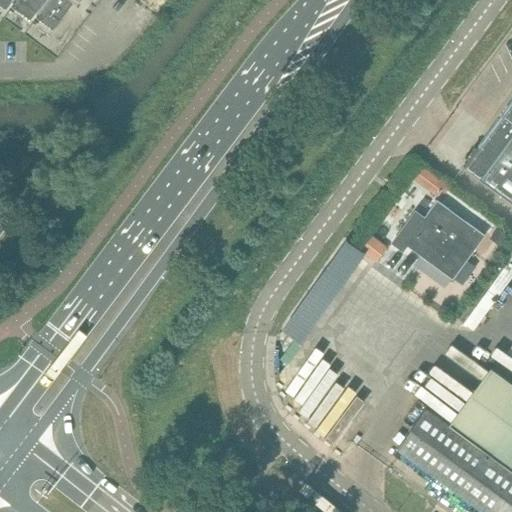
[(36,18),(53,30),(74,0),(0,0),(0,5),(5,9),(11,1),(14,4),(12,7),(30,20),(36,12),(39,14),(36,18)]
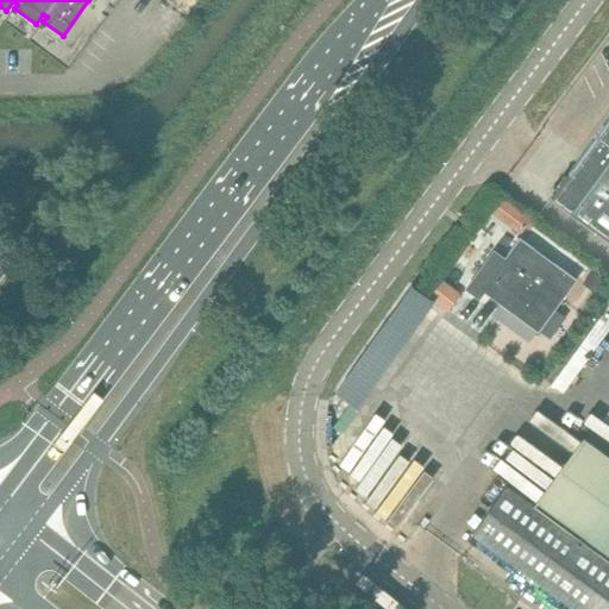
[(608,117),(551,196),(570,211),(608,239),(608,117)]
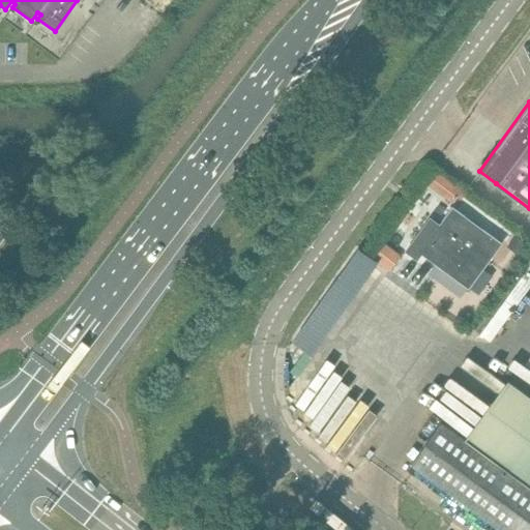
[(429,222),(404,255),(416,265),(422,256),(468,290),(502,244),(452,207),(438,227),(429,222)]
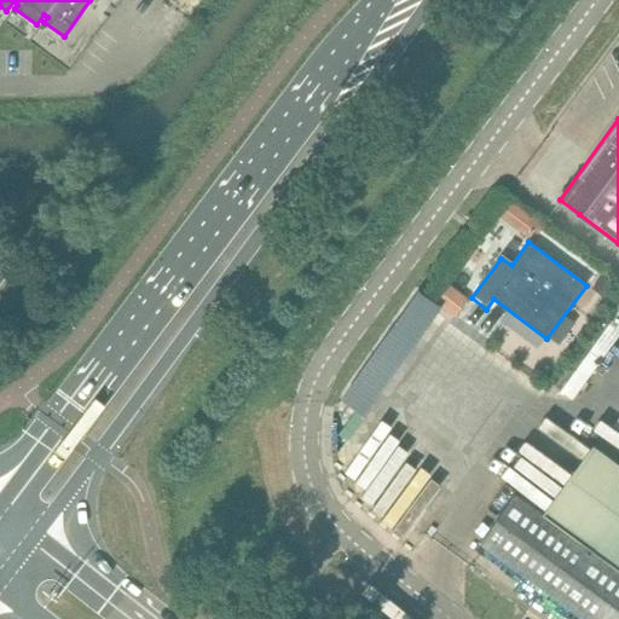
[(0,259),(0,285),(12,268),(0,259)]
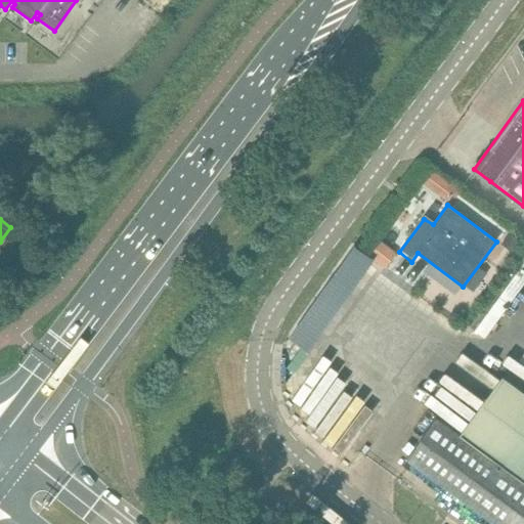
[(523,238),(513,230),(505,242),(517,251),(523,239),(523,238)]
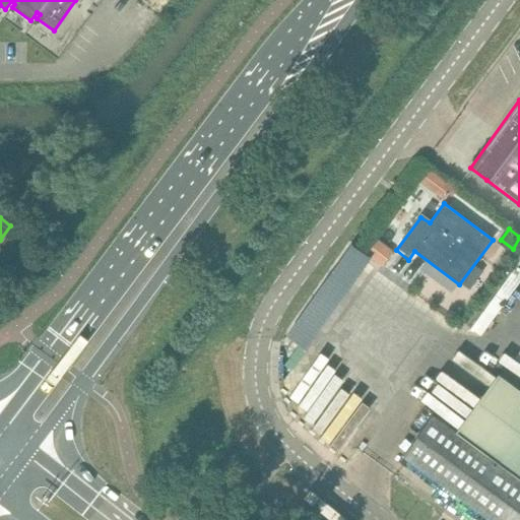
[(519,269),(516,266),(471,328),(481,336),(519,281),(519,269)]
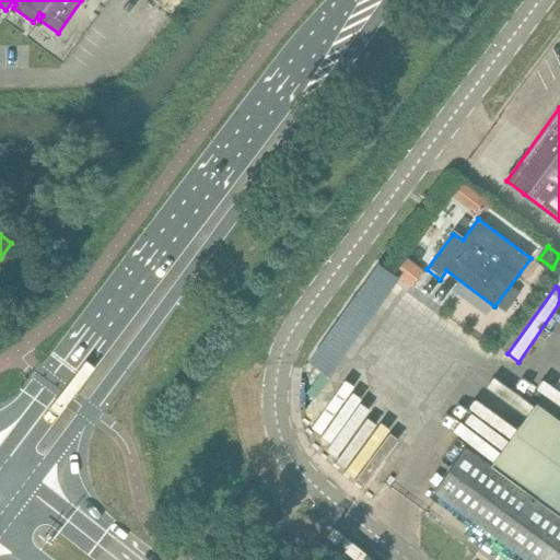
[(559,405),(543,392),(536,401),(559,419),(559,405)]
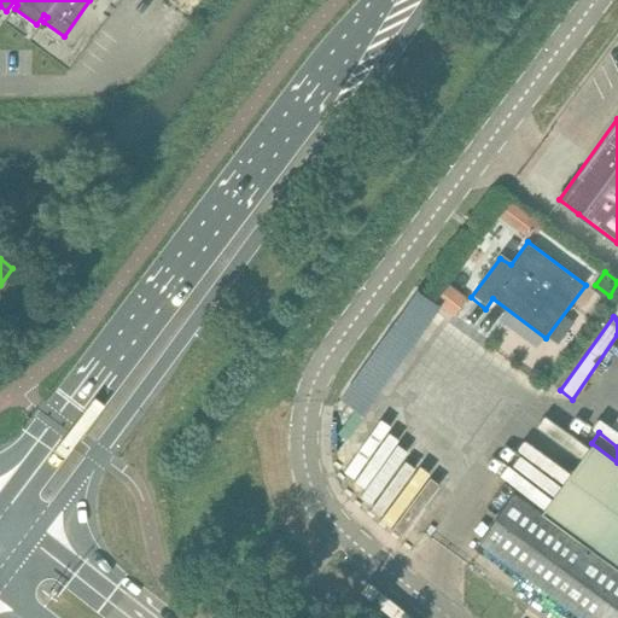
[(617,462),(592,443),(541,511),(617,567),(617,462)]
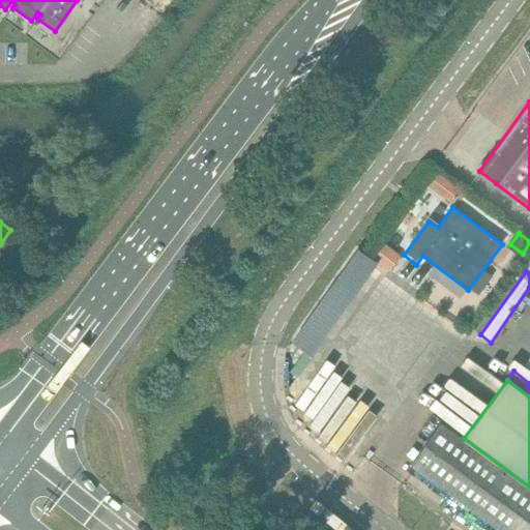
[(423,448),(411,465),(499,529),(529,529),(529,489),(440,424),(423,448)]
